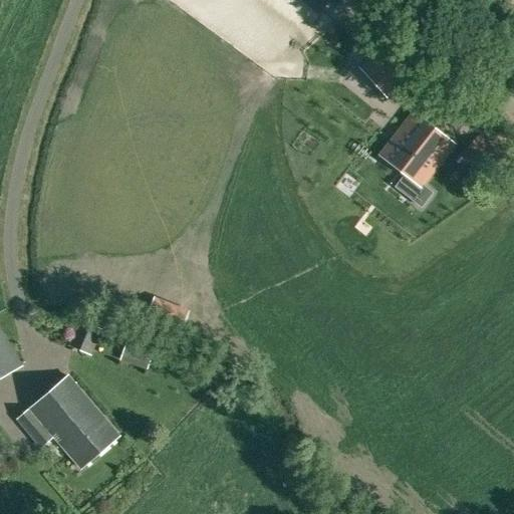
[(394,39),(361,68),(387,95),(419,66),(394,39)]
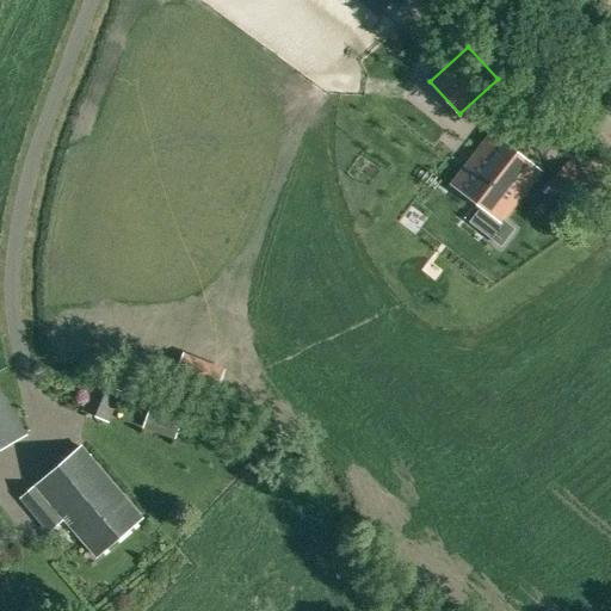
[(492,137),(455,185),(500,220),(537,172),(492,137)]
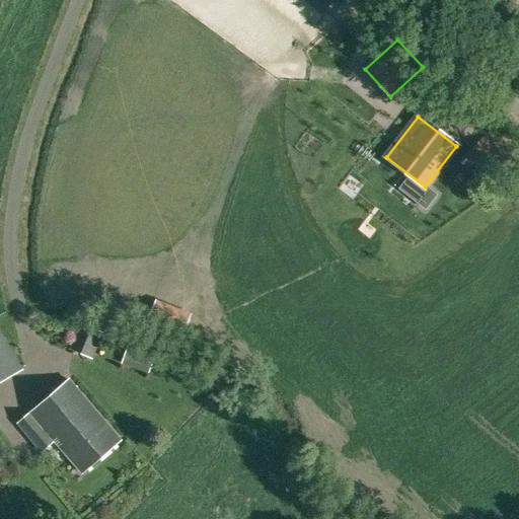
[(503,156),(485,137),(465,155),(480,174),(503,156)]
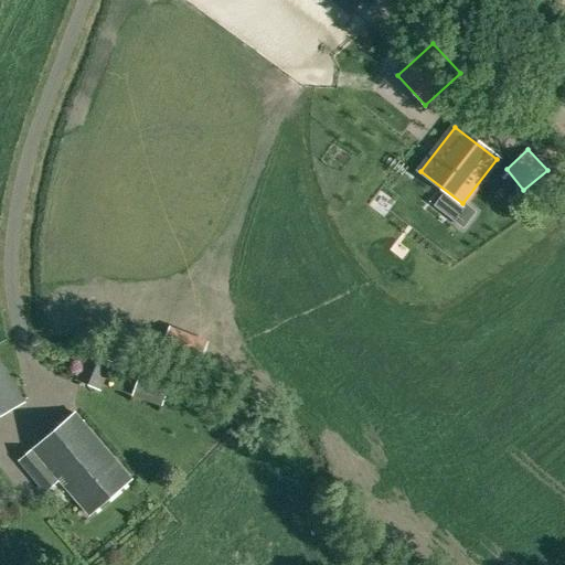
[(204,343),(167,330),(157,356),(194,370),(204,343)]
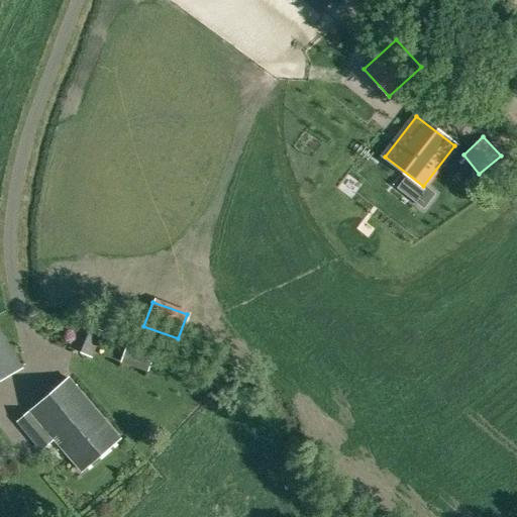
[(92,358),(103,331),(80,322),(68,348),(92,358)]
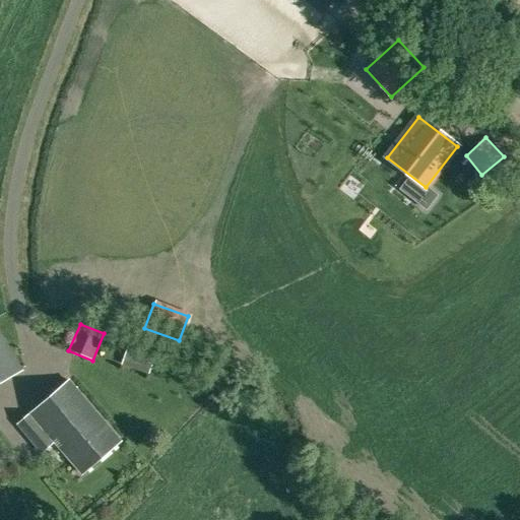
[(0,335),(0,382),(20,371),(0,335)]
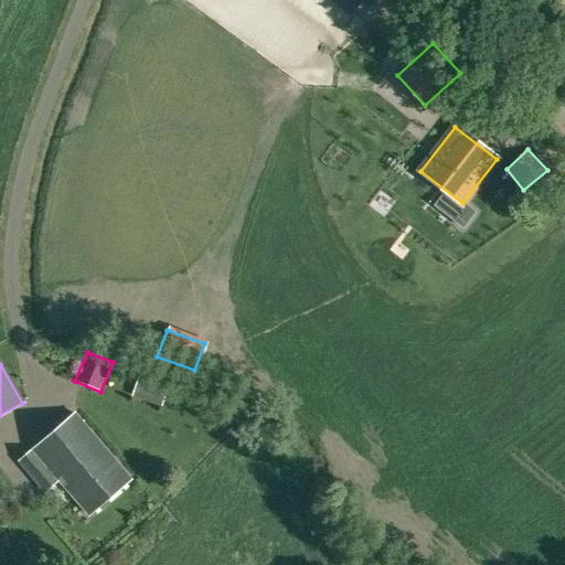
[(131,479),(105,449),(75,414),(20,460),(46,491),(59,480),(88,515),(131,479)]
